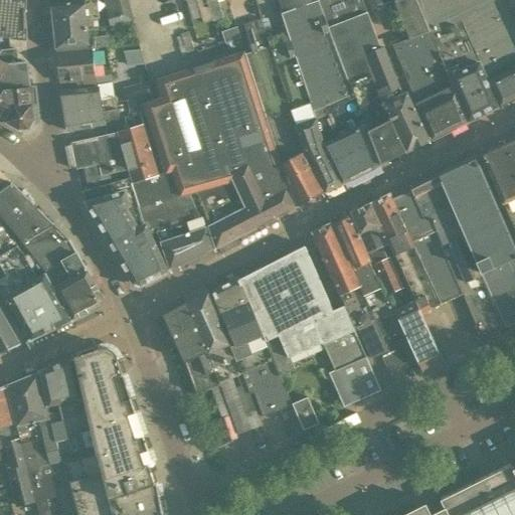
[(22,0),(0,0),(0,37),(23,40),(25,40),(29,1),(23,1),(22,0)]
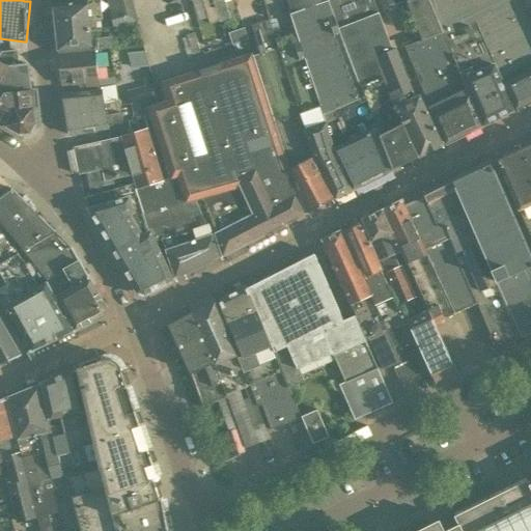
[(55,4),(57,31),(83,29),(83,32),(90,32),(96,32),(95,21),(102,21),(100,1),(85,2),(82,0),(75,0),(74,3),(55,4)]
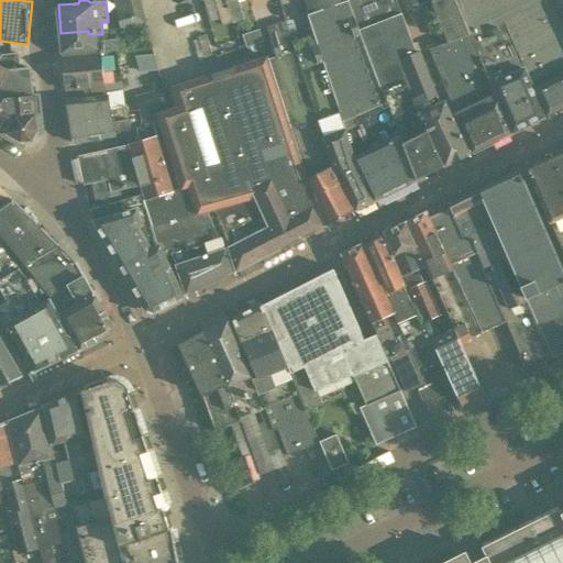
[(112,0),(120,30),(145,23),(139,0),(112,0)]
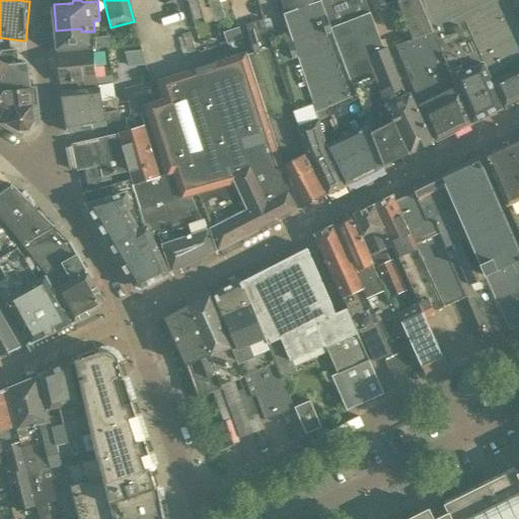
[(213,21),(206,0),(197,0),(205,24),(213,21)]
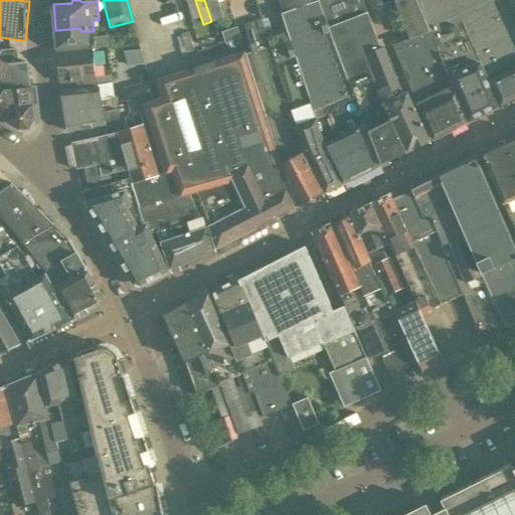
[(204,0),(211,21),(223,17),(217,0),(204,0)]
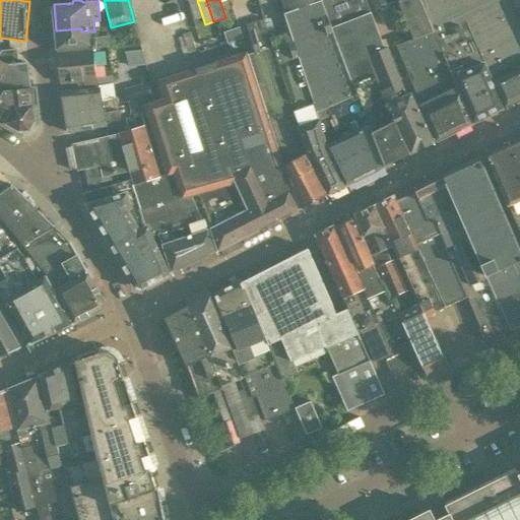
[(329,152),(345,186),(384,167),(329,18),(330,18),(323,0),(280,0),(285,13),(283,13),(286,23),(289,31),(288,31),(329,152)]
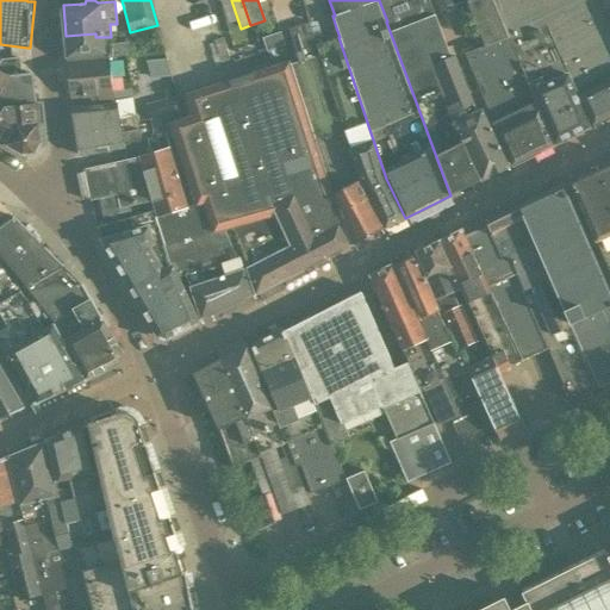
[(429,0),(379,0),(387,22),(386,22),(450,195),(481,180),(454,124),(429,67),(452,58),(452,57),(429,0)]
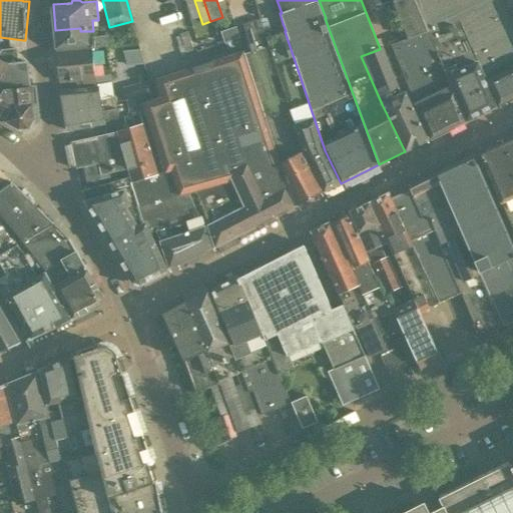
[(430,36),(414,0),(393,0),(369,10),(375,26),(399,16),(408,38),(391,44),(413,99),(432,138),(465,122),(464,122),(466,121),(430,36)]
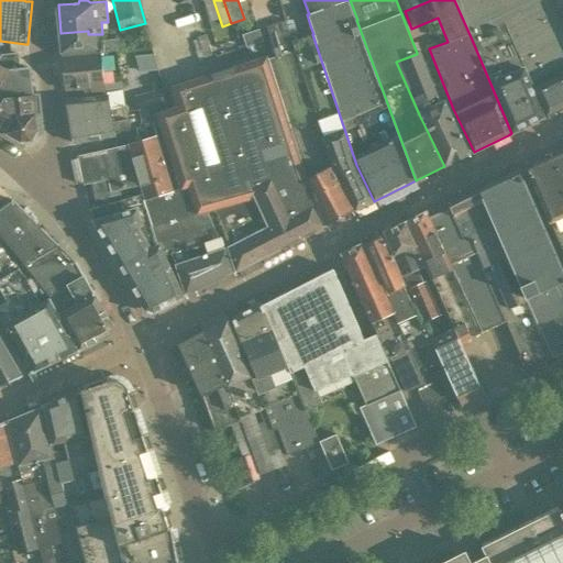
[(454,0),(472,40),(506,24),(545,116),(562,107),(562,13),(556,0),(454,0)]
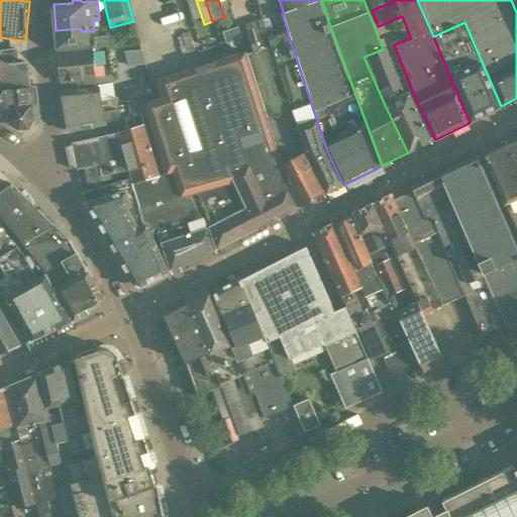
[(254,54),(247,56),(283,165),(300,206),(317,198),(326,194),(317,176),(319,175),(308,147),(304,148),(269,37),(264,20),(245,26),(254,54)]
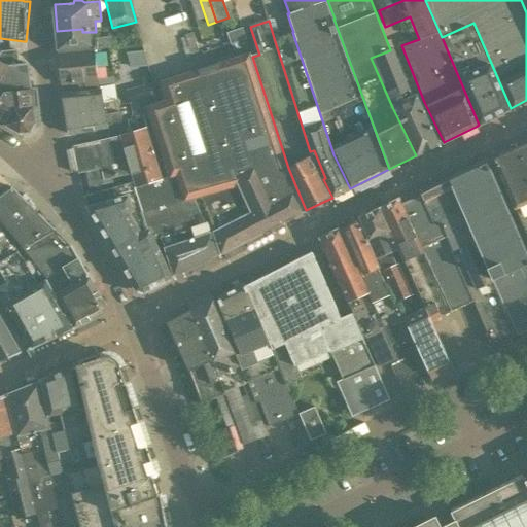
[(473,23),(442,37),(479,125),(511,108),(473,23)]
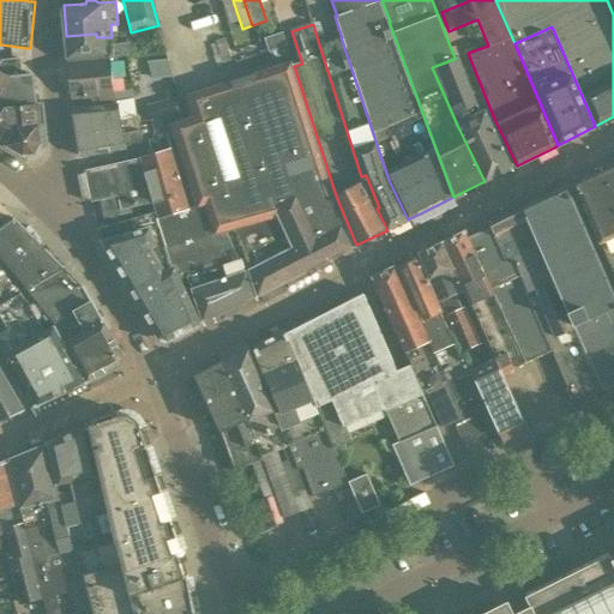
[(264,37),(269,52),(287,46),(282,32),(264,37)]
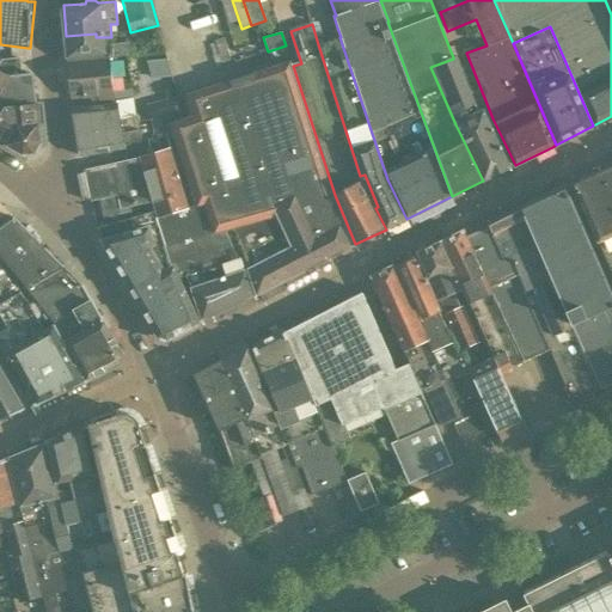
[(66,36),(68,63),(108,60),(130,57),(129,43),(104,46),(104,37),(96,37),(96,34),(66,36)]
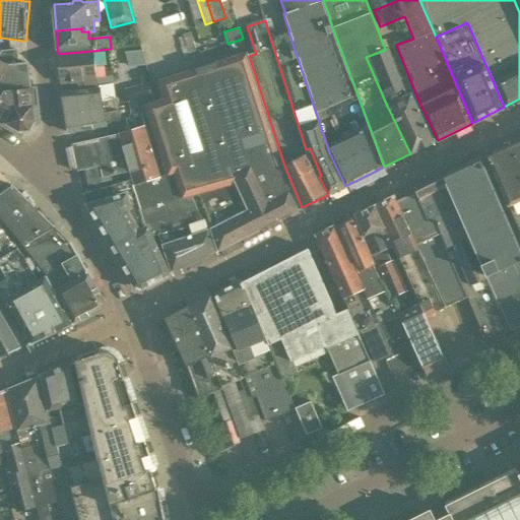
[(329,152),(288,31),(270,38),(306,149),(310,148),(321,176),(319,177),(328,195),(345,186),(329,152)]
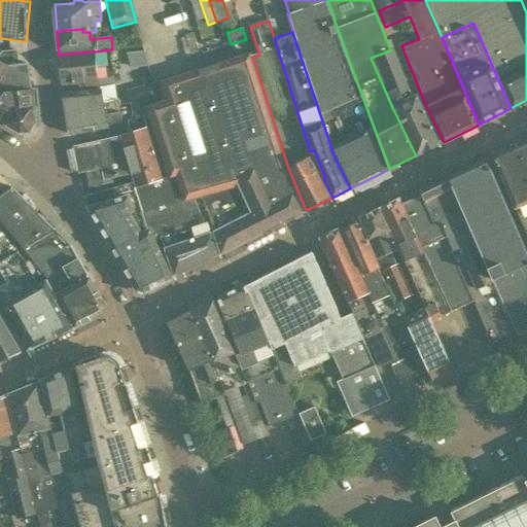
[(184,35),(190,55),(198,53),(191,33),(184,35)]
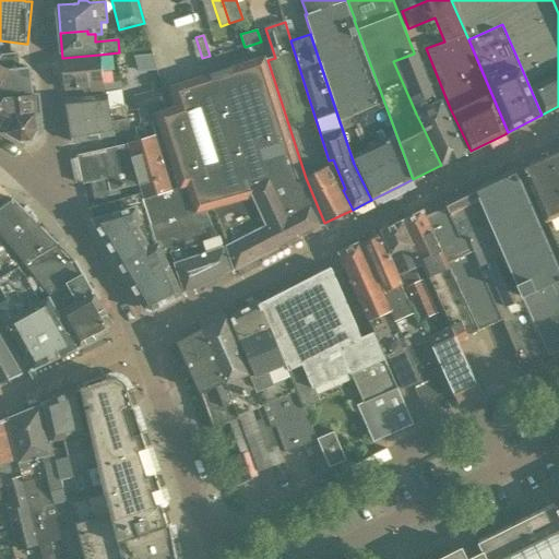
[(155,50),(135,55),(143,83),(163,78),(155,50)]
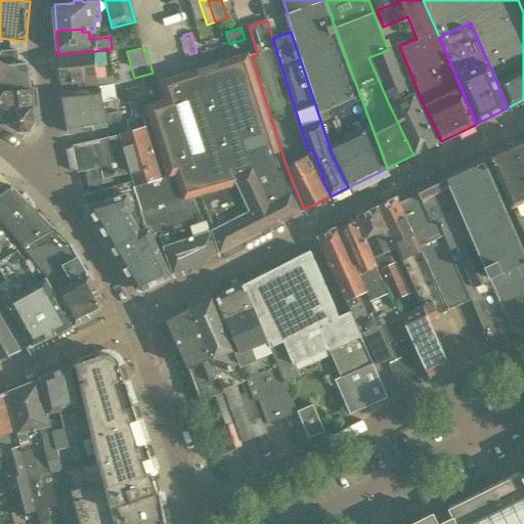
[(391,48),(388,49),(388,50),(368,57),(390,106),(413,155),(437,143),(415,94),(409,96),(391,48)]
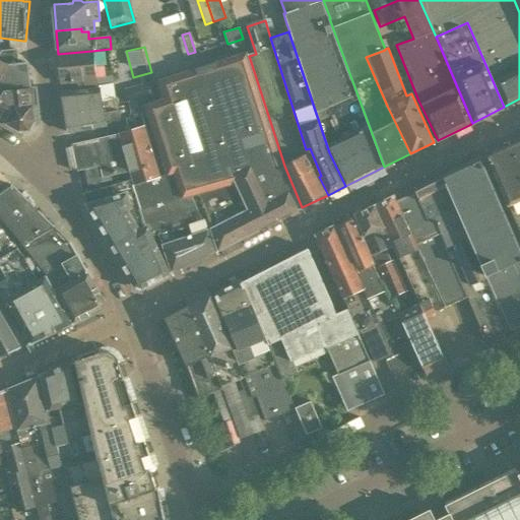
[(1,50),(0,52),(0,120),(19,131),(36,121),(31,88),(30,89),(27,64),(18,65),(16,49),(1,50)]
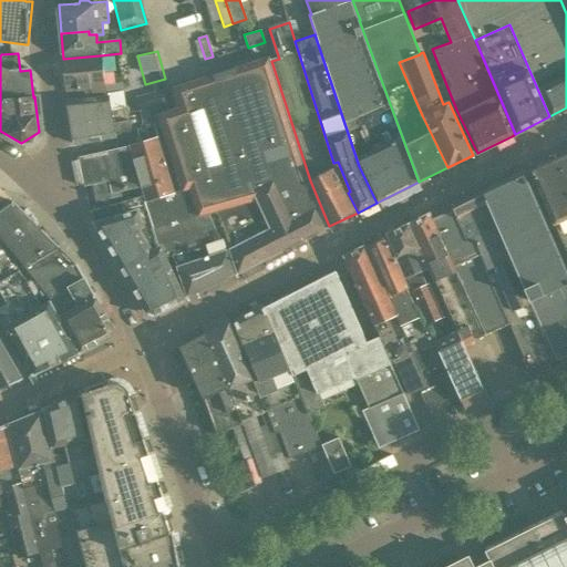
[(100,55),(63,59),(66,92),(86,90),(86,96),(105,95),(100,55)]
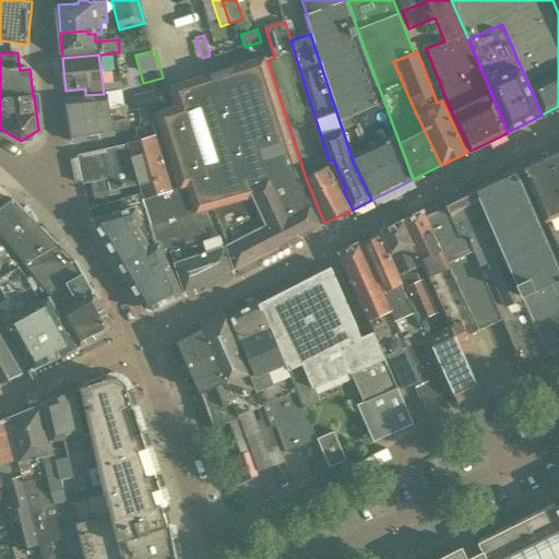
[(180,188),(179,188),(200,254),(212,280),(312,228),(324,223),(306,178),(268,60),(266,58),(171,87),(177,107),(156,114),(180,188)]
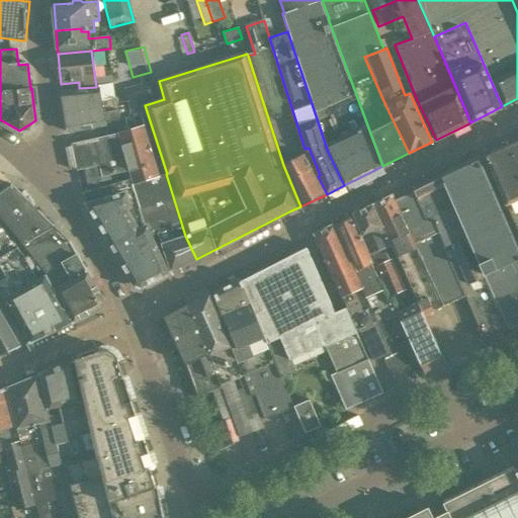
[(147,82),(123,88),(130,113),(139,111),(137,100),(151,96),(147,82)]
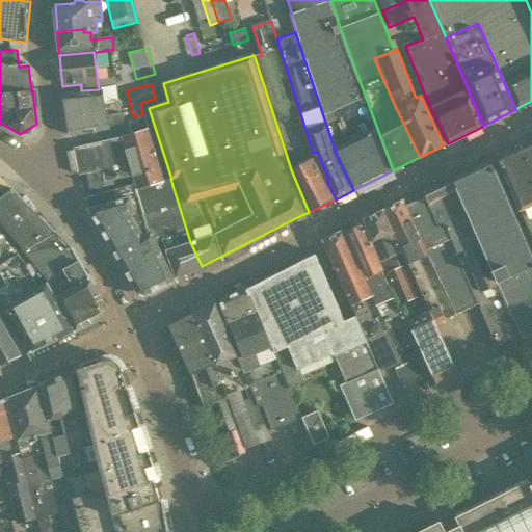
[(63,95),(67,118),(121,111),(118,101),(104,104),(102,91),(63,95)]
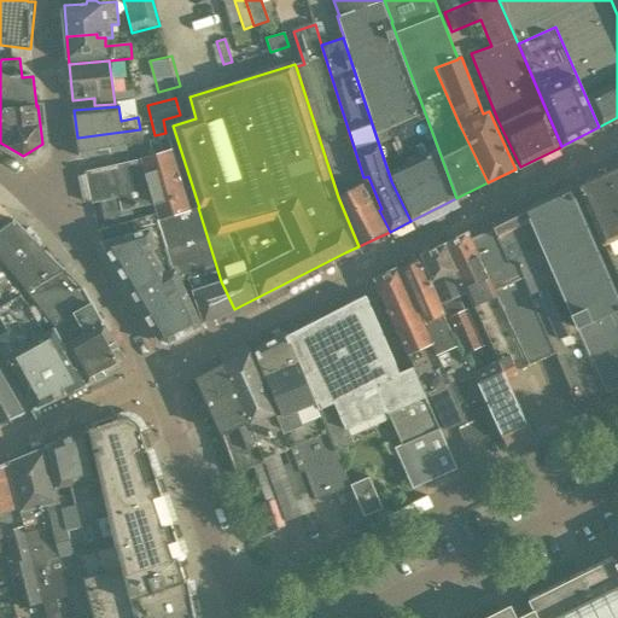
[(140,129),(77,138),(81,159),(126,151),(124,147),(143,144),(140,129)]
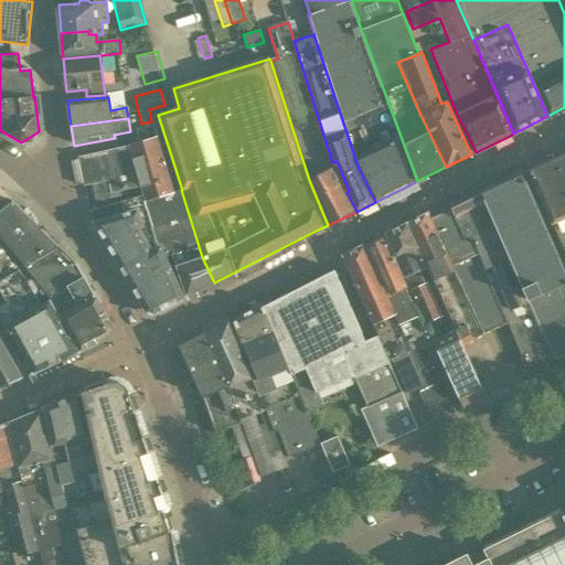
[(140,144),(129,147),(145,201),(173,193),(152,123),(136,128),(140,144)]
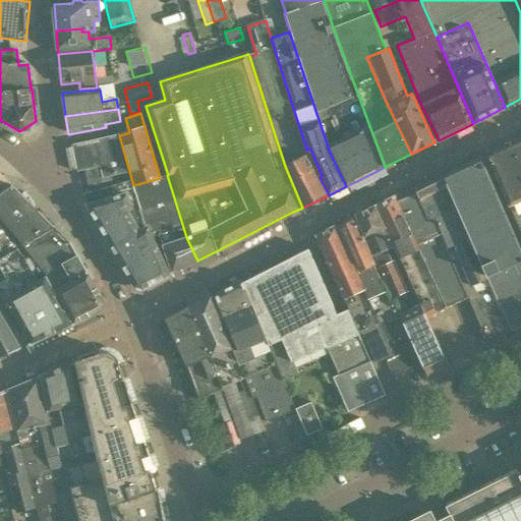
[(100,167),(103,177),(128,172),(117,134),(71,145),(76,173),(100,167)]
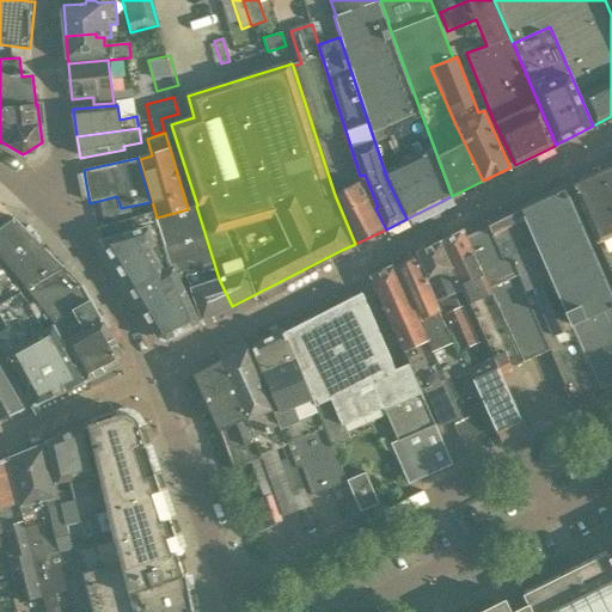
[(611,165),(600,172),(611,200),(611,165)]
